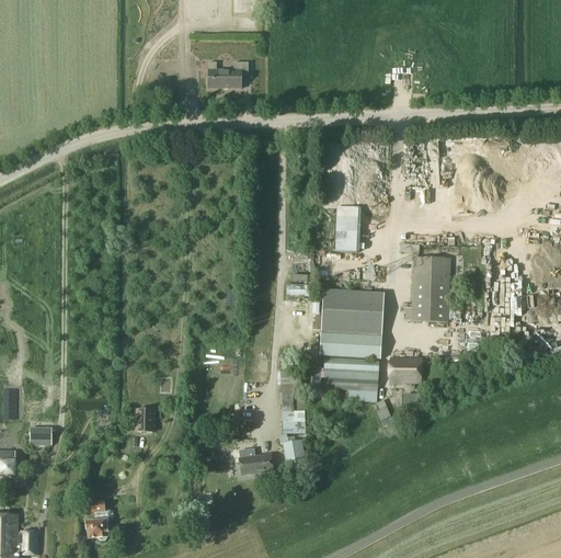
[(241,87),(241,73),(248,73),(248,60),(233,60),(233,68),(217,68),(217,60),(208,60),(208,87),(241,87)]
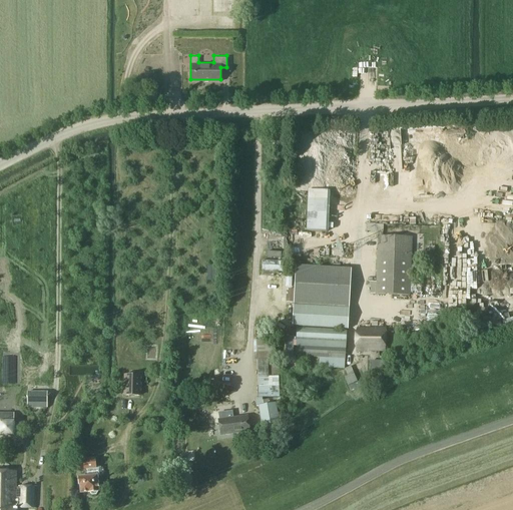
[(308,187),(307,228),(329,229),(330,188),(308,187)]
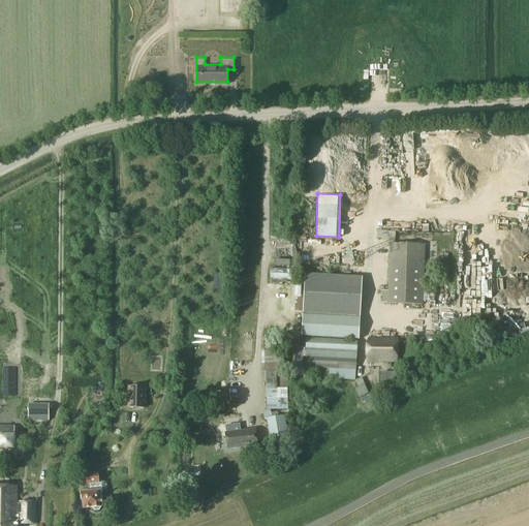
[(377,228),(376,238),(396,239),(396,229),(377,228)]
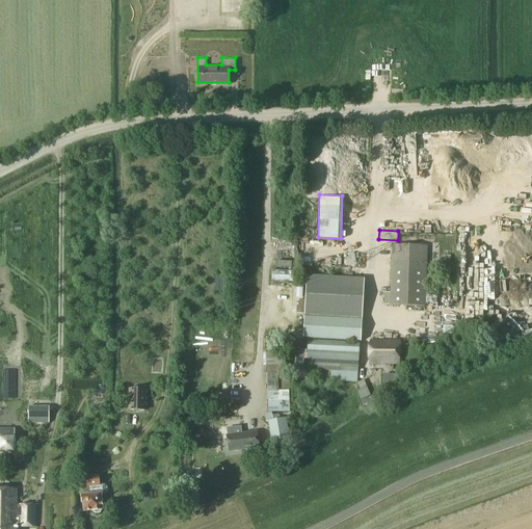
[(425,303),(427,244),(392,243),(391,290),(384,290),(383,302),(425,303)]
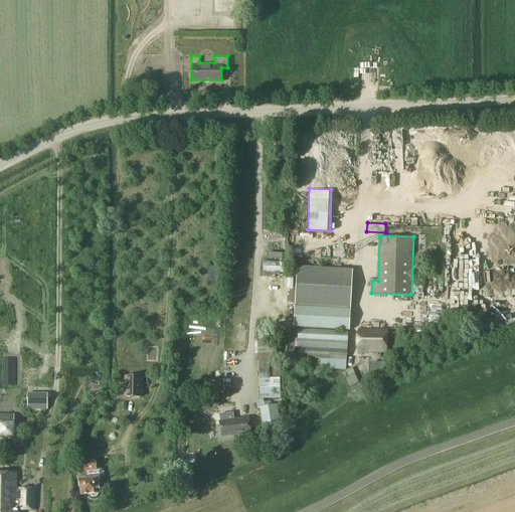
[(345,270),(313,268),(297,267),(294,325),(349,328),(350,308),(352,308),(354,274),(345,273),(345,270)]
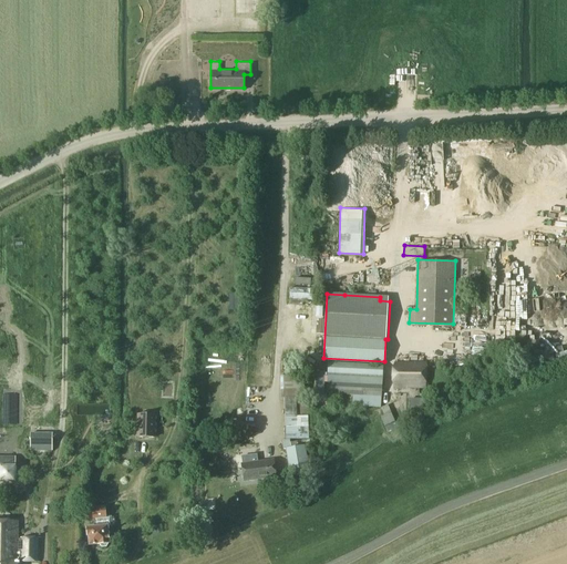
[(325,332),(326,317),(317,317),(316,331),(325,332)]
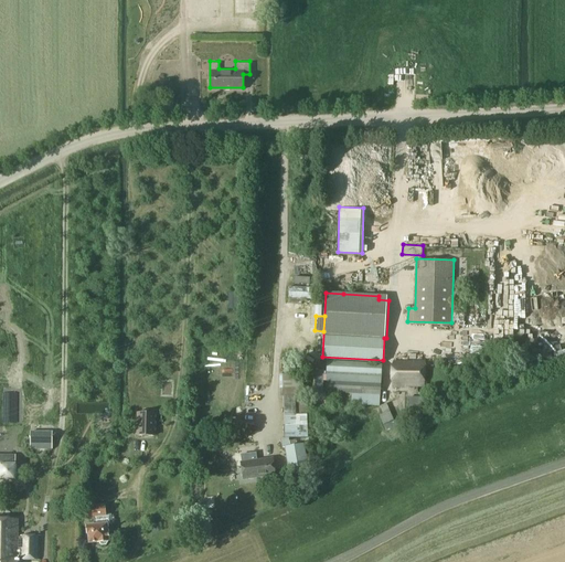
[(539,361),(553,358),(552,351),(537,353),(539,361)]
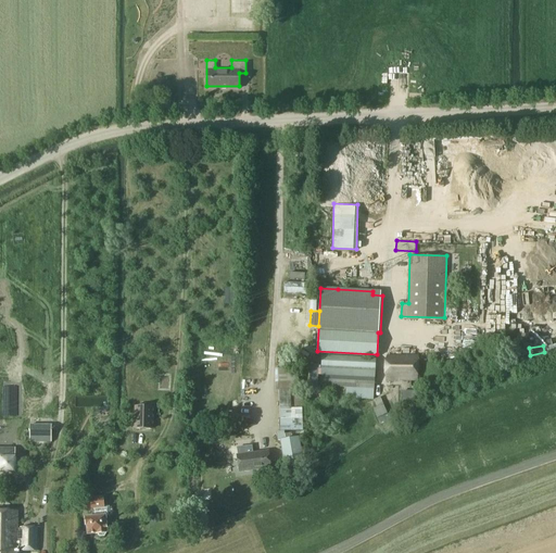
[(375,387),(375,367),(376,355),(321,352),(320,364),(321,364),(320,385),(345,386),(344,396),(374,397),(374,392),(373,387),(375,387)]
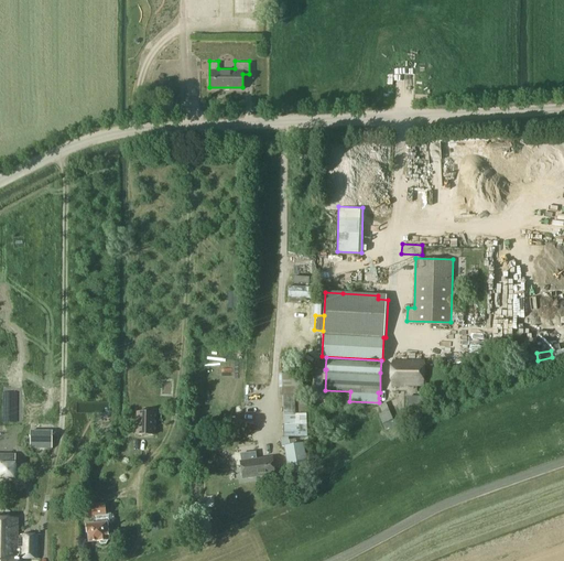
[(423,383),(423,359),(392,358),(392,383),(423,383)]
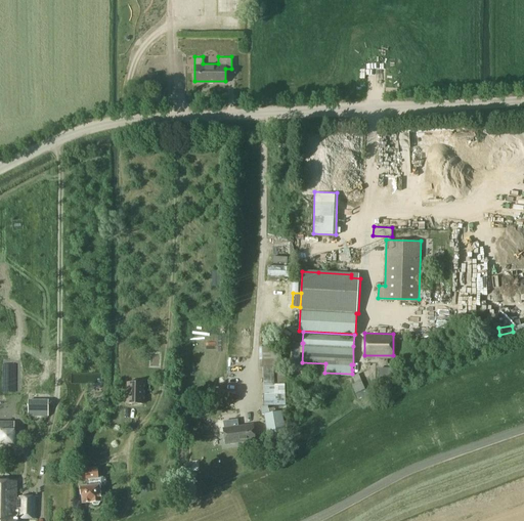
[(292,340),(291,363),(299,363),(300,341),(292,340)]
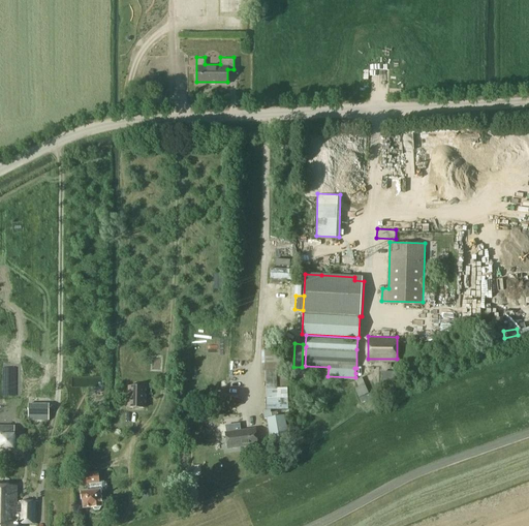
[(288,397),(287,385),(277,387),(277,369),(277,368),(283,368),(283,348),(263,349),(267,398),(266,398),(267,408),(267,416),(271,441),(288,438),(285,415),(290,415),(290,407),(288,407),(287,397),(288,397)]
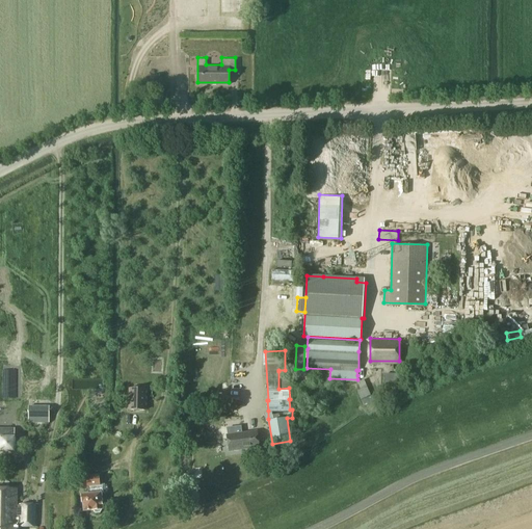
[(367,385),(365,377),(357,380),(361,388),(358,389),(357,389),(358,392),(361,397),(371,393),(367,385)]
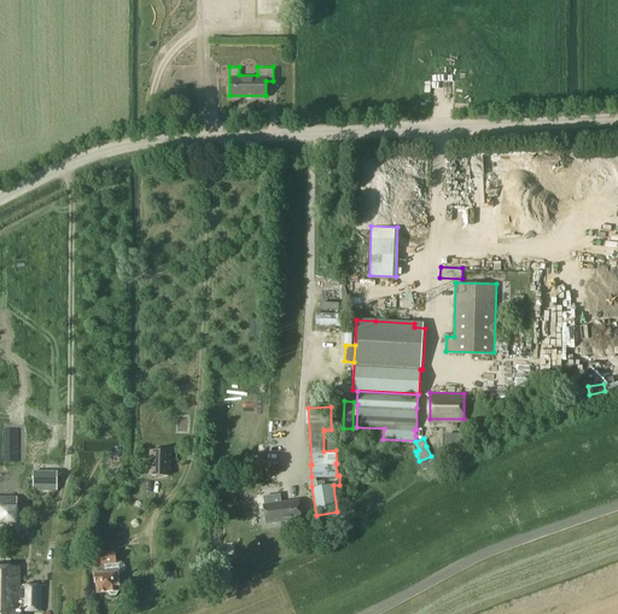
[(150,449),(150,474),(169,475),(169,449),(150,449)]
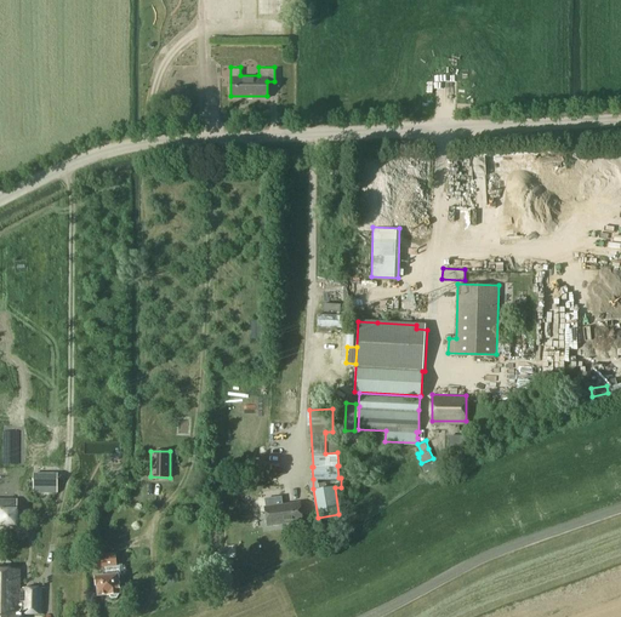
[(57,491),(57,476),(33,476),(33,491),(57,491)]
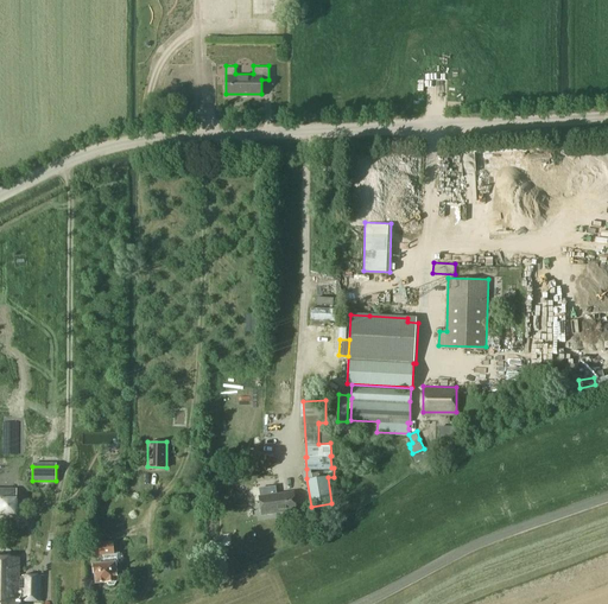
[(0,485),(0,514),(18,515),(18,495),(17,495),(17,487),(0,485)]
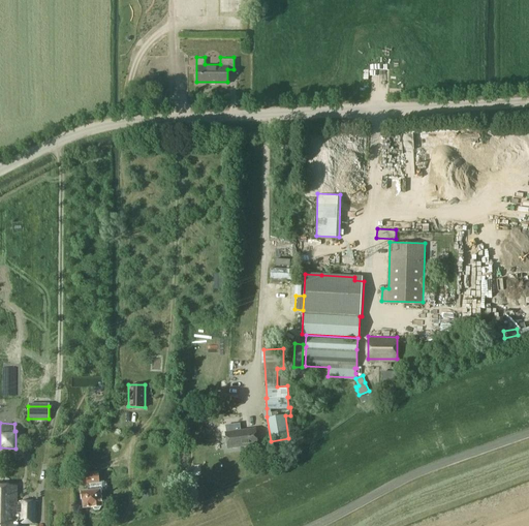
[(257,443),(255,427),(225,431),(227,447),(257,443)]
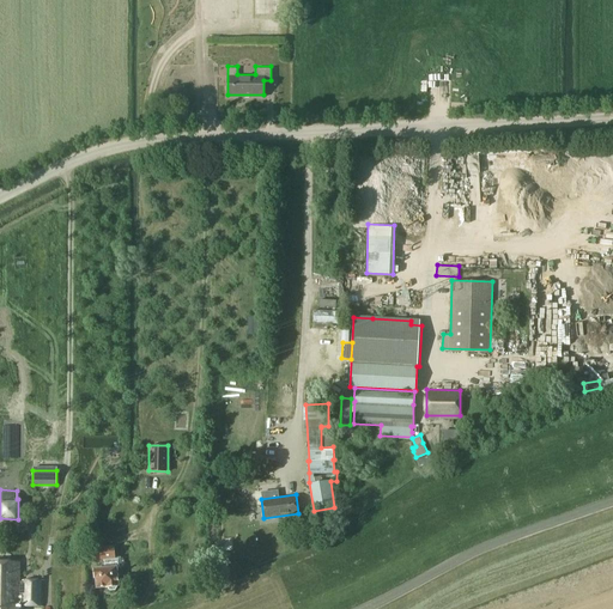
[(104,559),(114,558),(115,558),(114,544),(93,546),(93,559),(104,559)]
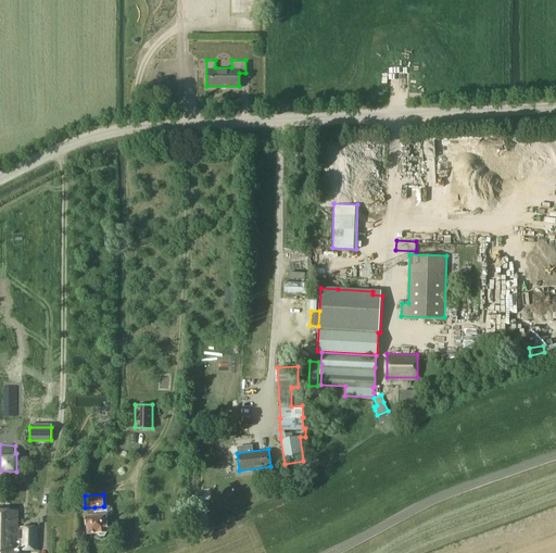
[(99,535),(104,533),(105,530),(106,530),(104,514),(103,506),(95,507),(96,515),(85,515),(86,523),(87,523),(87,531),(98,531),(99,535)]
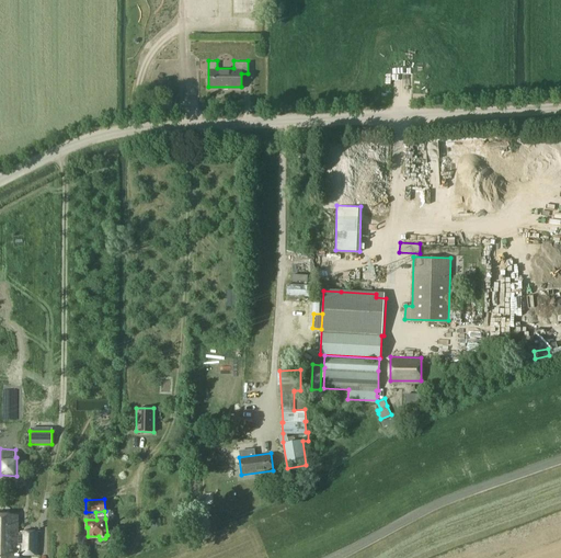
[(18,557),(18,554),(39,554),(39,530),(18,530),(18,513),(0,513),(0,557),(19,557),(18,557)]
